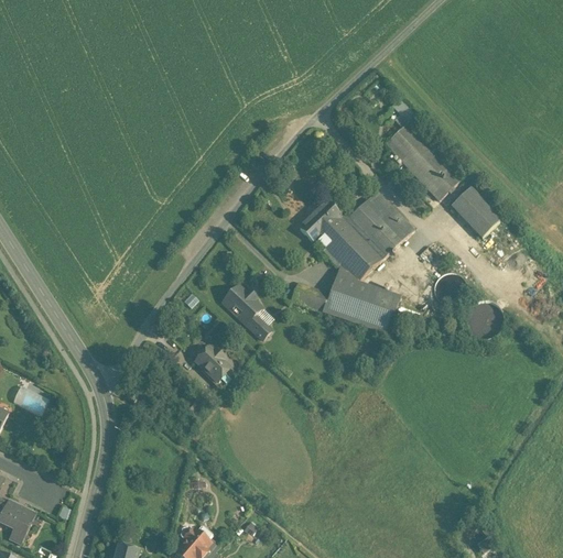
[(391,104),(399,111),(393,117),(401,124),(414,111),(400,96),(391,104)]
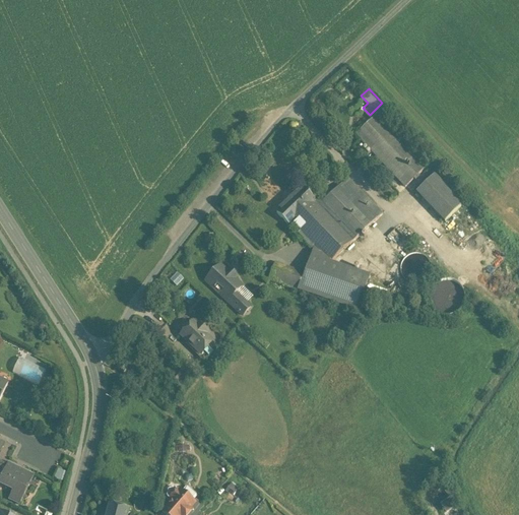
[(426,163),(377,111),(354,131),(404,183),(426,163)]
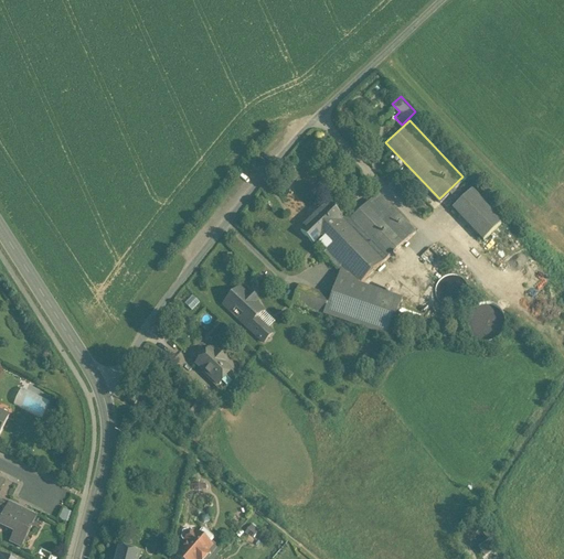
[(471,186),(451,204),(482,237),(502,218),(471,186)]
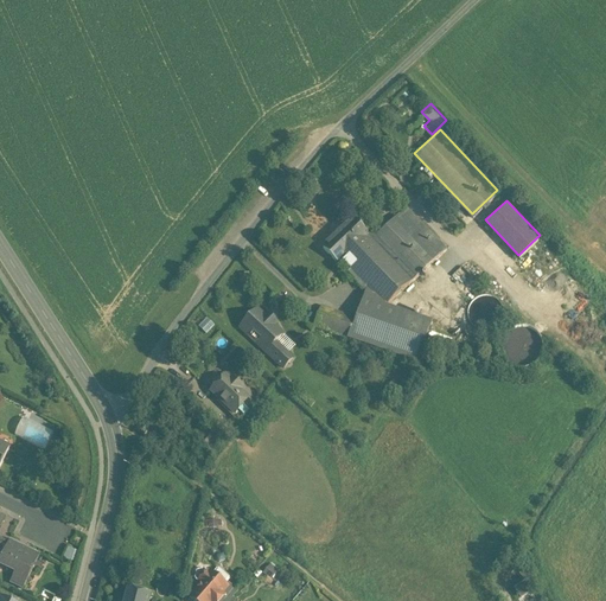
[(404,204),(394,213),(395,215),(376,231),(375,231),(371,235),(412,276),(412,277),(445,245),(404,204)]
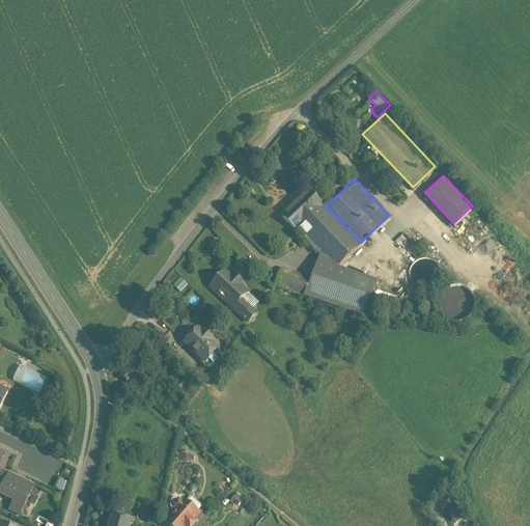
[(308,188),(281,213),(295,227),(298,225),(322,202),(308,188)]
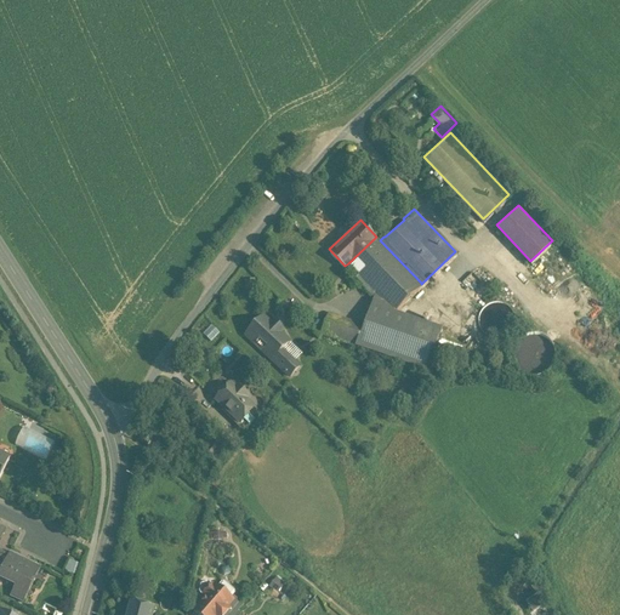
[(380,240),(376,237),(348,263),(362,277),(358,279),(373,295),(375,291),(393,311),(394,309),(421,284),(421,283),(380,240)]
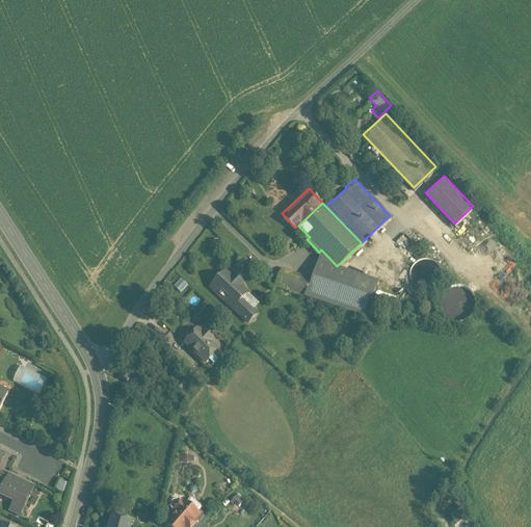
[(337,266),(321,249),(319,253),(311,275),(281,265),(274,283),(363,314),(378,279),(338,265),(337,266)]
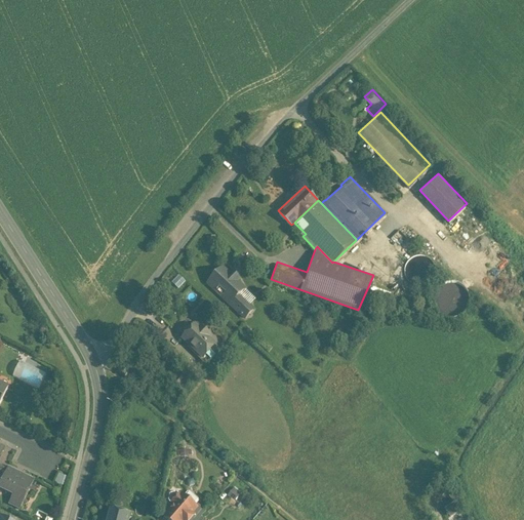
[(252,306),(238,292),(244,285),(236,277),(238,275),(232,270),(230,272),(222,264),(207,280),(244,315),(252,306)]
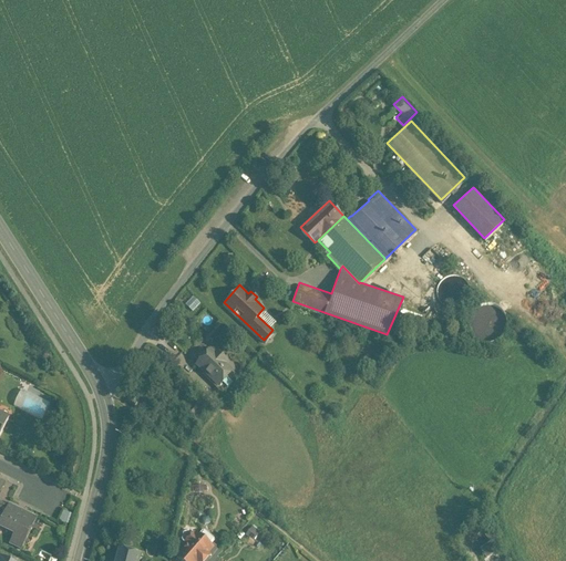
[(192,292),(185,300),(192,307),(199,299),(192,292)]
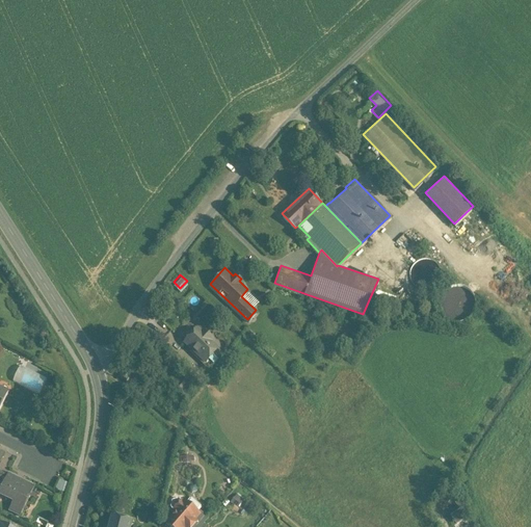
[(217,345),(196,326),(185,339),(205,358),(217,345)]
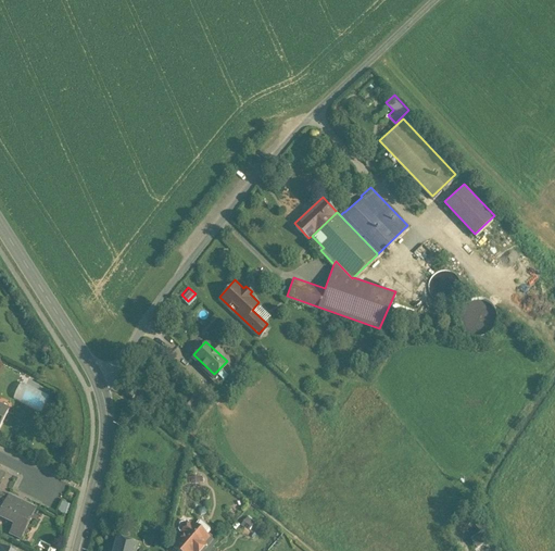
[(40,407),(48,390),(20,377),(12,393),(40,407)]
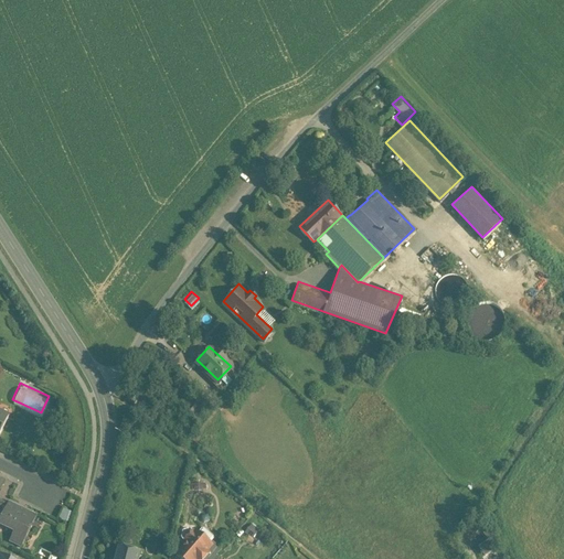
[(36,512),(8,497),(8,500),(0,514),(0,517),(27,530),(36,512)]
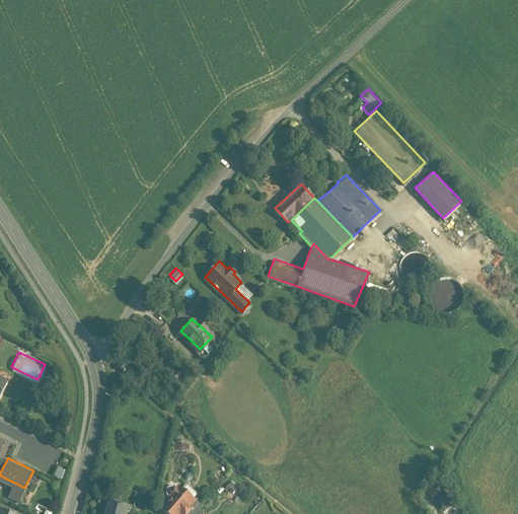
[(236,485),(230,480),(226,485),(232,490),(236,485)]
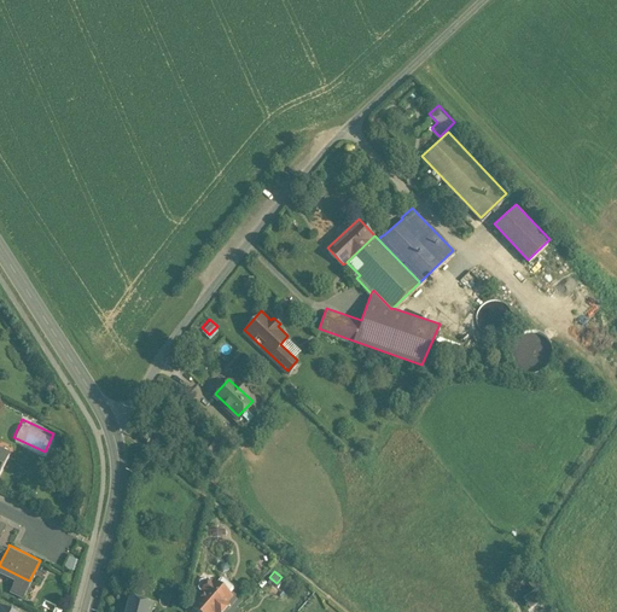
[(535,588),(525,572),(516,578),(525,595),(535,588)]
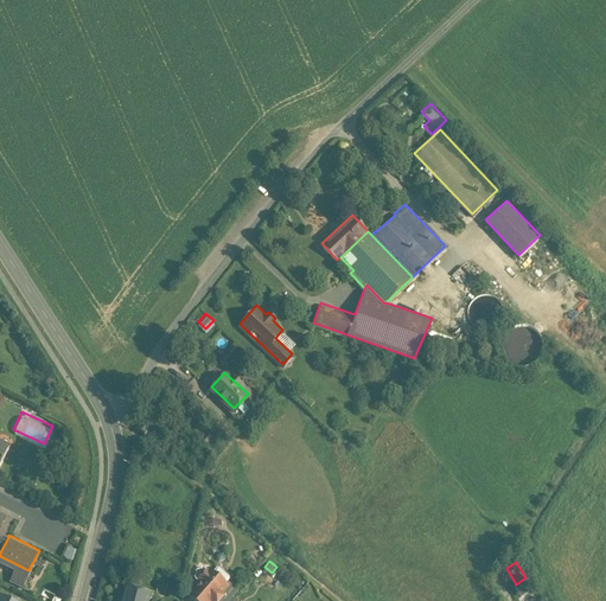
[(209,569),(203,564),(196,567),(193,575),(201,580),(189,593),(198,600),(210,600),(215,600),(218,598),(224,590),(222,588),(227,582),(227,581),(211,568),(209,569)]
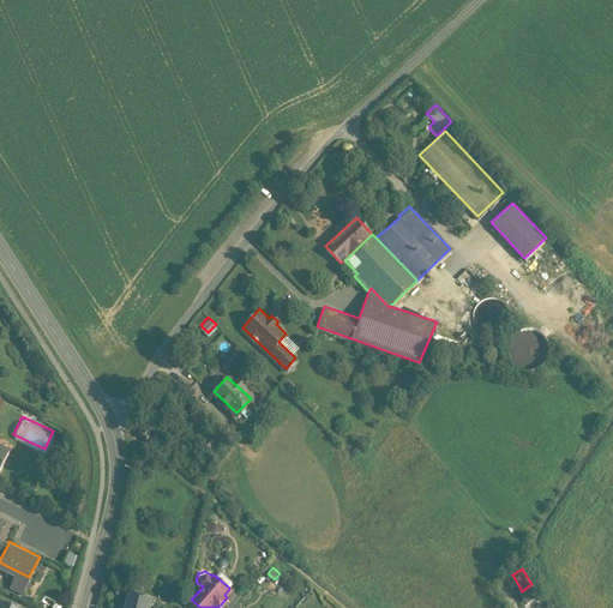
[(522,591),(521,591),(527,600),(539,593),(533,584),(532,584),(522,591)]
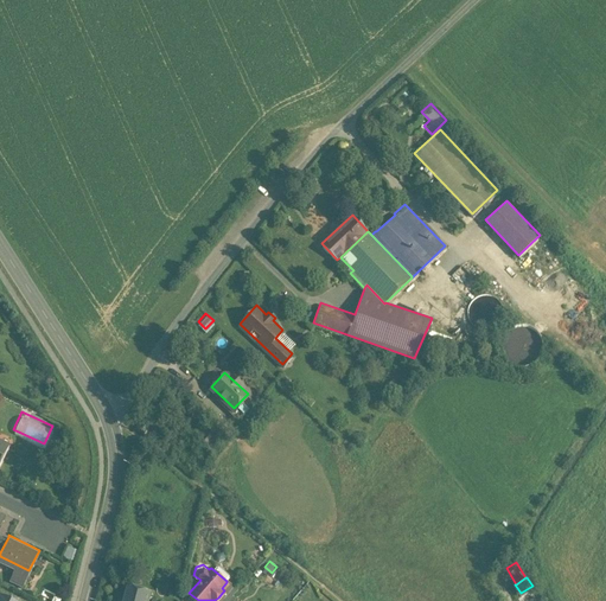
[(229,579),(227,581),(227,582),(222,588),(224,590),(218,598),(222,600),(224,600),(231,594),(237,586),(229,579)]
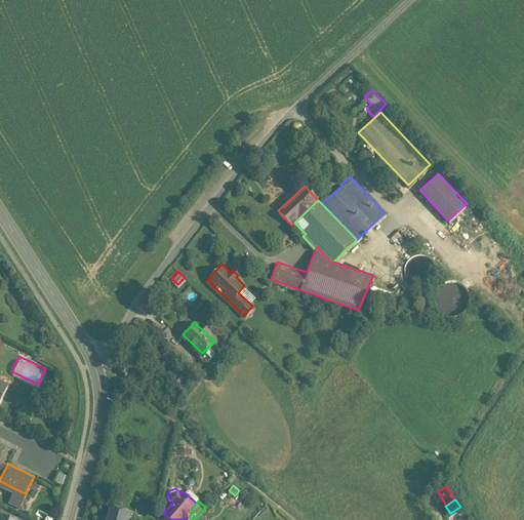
[(470,519),(461,506),(460,507),(450,513),(447,515),(450,519),(470,519)]
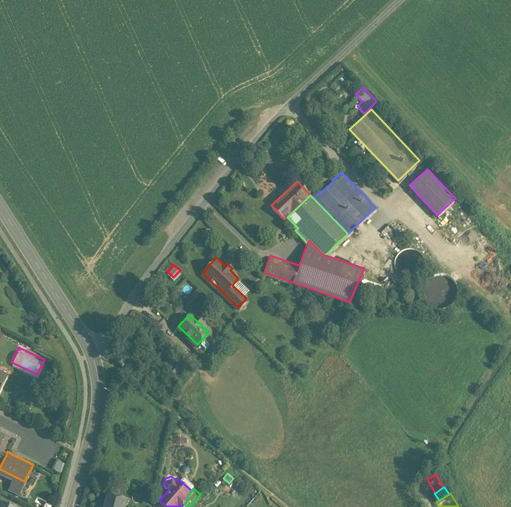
[(108,494),(107,494),(103,506),(124,506),(126,499),(113,496),(108,494)]
